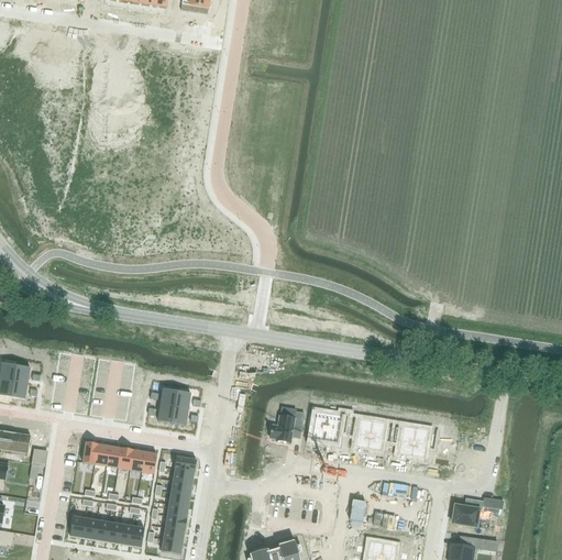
[(1,361),(0,368),(0,376),(12,380),(15,363),(1,361)]
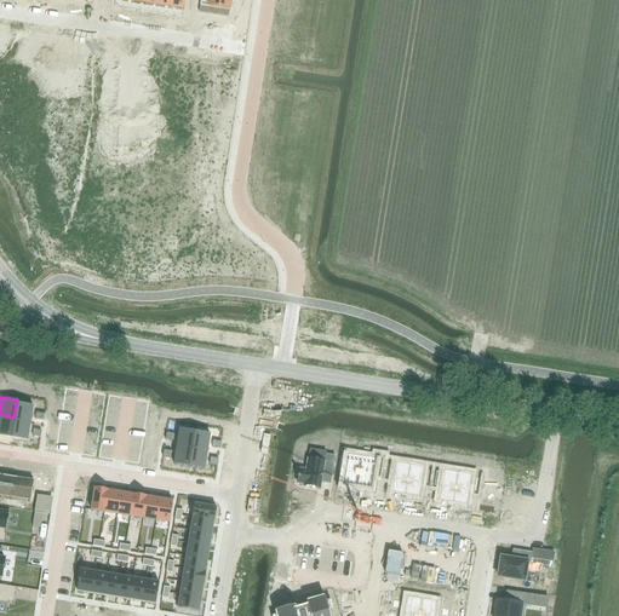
[(17,399),(13,418),(29,420),(32,402),(17,399)]
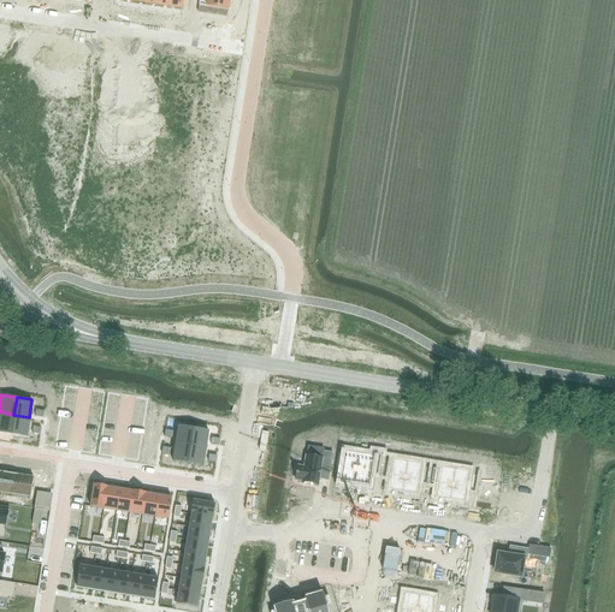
[(0,429),(11,433),(13,415),(0,411),(0,429)]
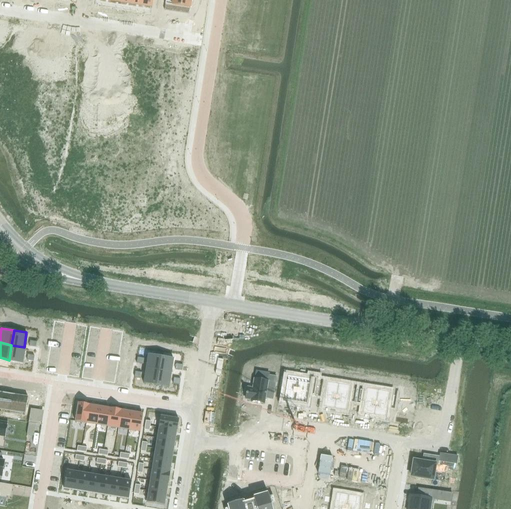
[(11,345),(9,360),(22,362),(24,347),(11,345)]
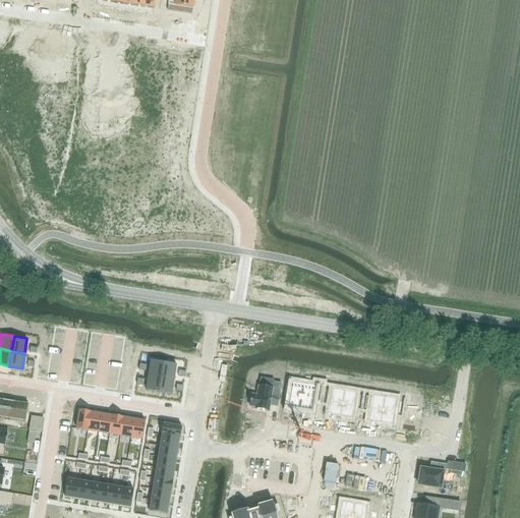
[(150,358),(148,373),(160,376),(163,360),(150,358)]
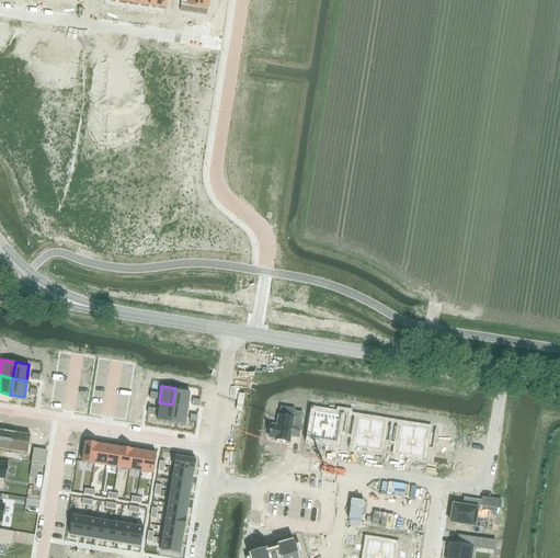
[(175,388),(172,405),(186,407),(189,390),(175,388)]
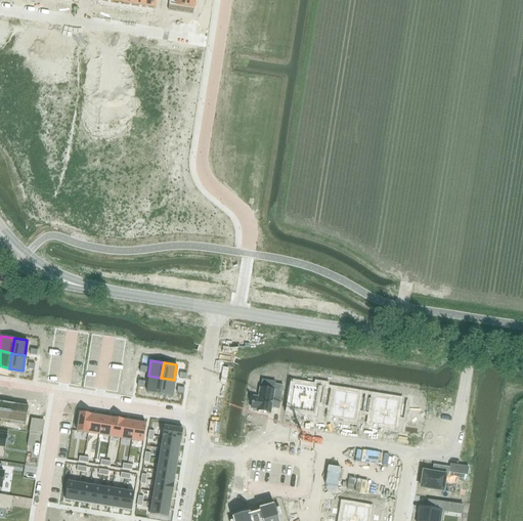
[(148,376),(145,390),(159,392),(161,378),(148,376)]
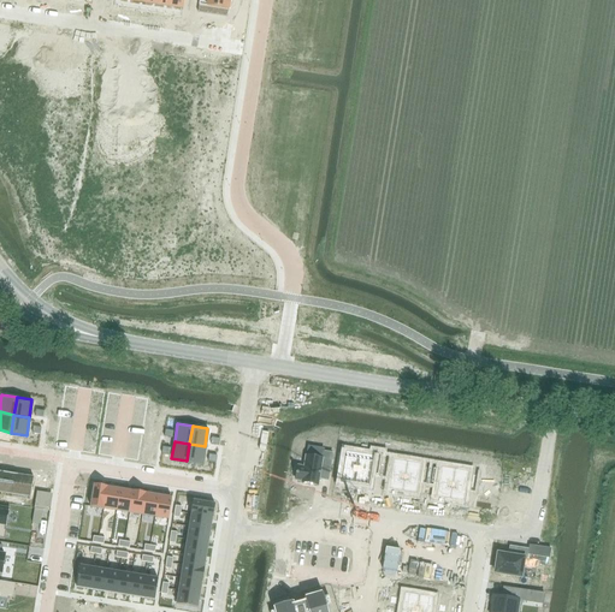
[(189,444),(187,461),(202,463),(205,446),(189,444)]
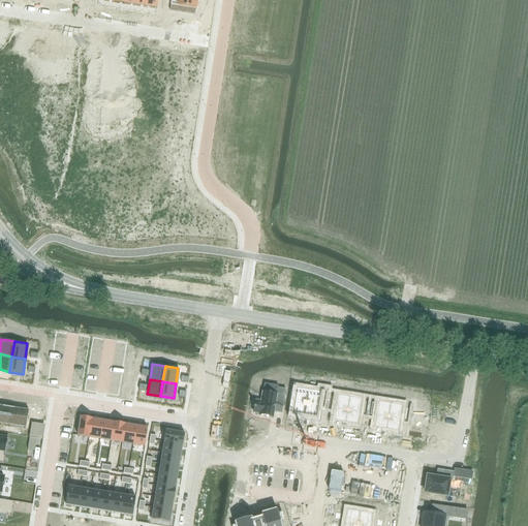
[(255,398),(253,410),(258,410),(258,411),(273,413),(273,408),(281,409),(284,387),(276,385),(275,392),(261,390),(260,399),(255,398)]
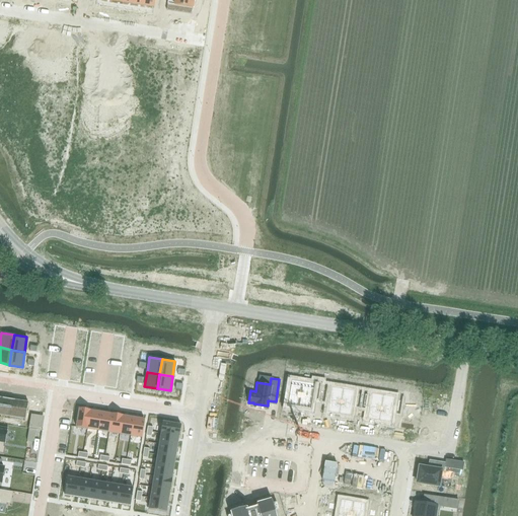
[(284,378),(282,391),(288,392),(287,403),(298,404),(302,384),(291,382),(291,379),(284,378)]
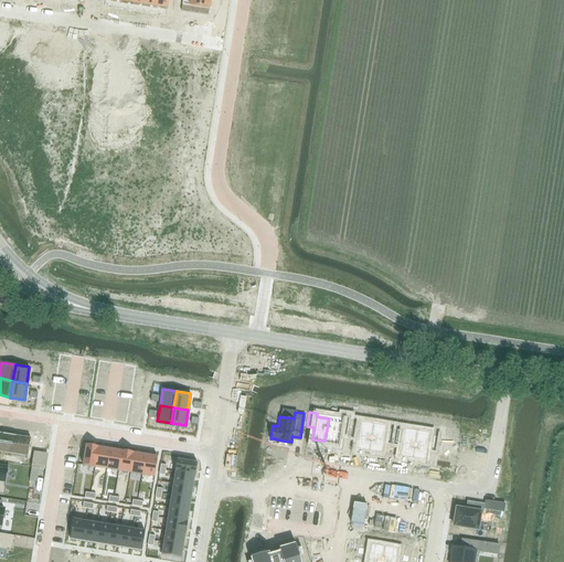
[(329,419),(325,441),(338,443),(340,431),(347,432),(349,419),(341,417),(341,421),(329,419)]
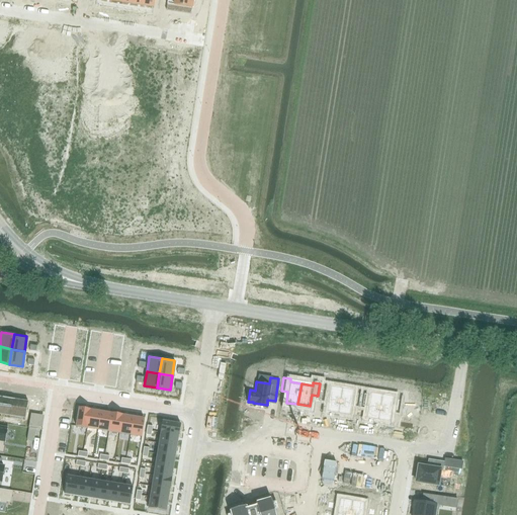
[(324,383),(322,397),(328,398),(326,409),(338,411),(341,390),(330,388),(331,385),(324,383)]
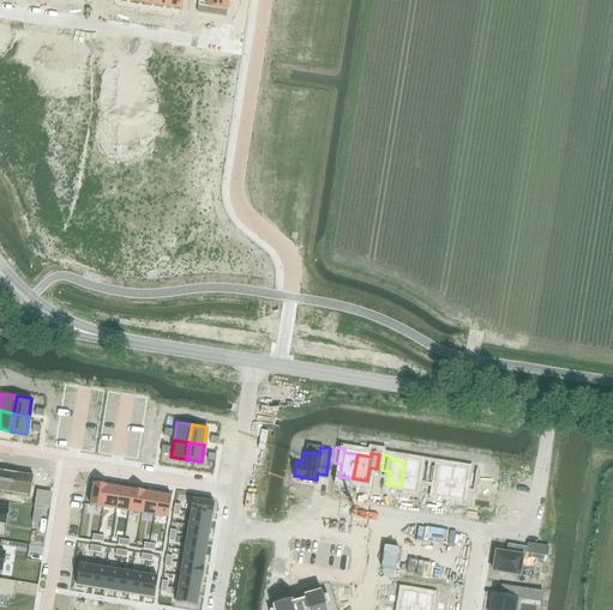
[(478,459),(473,495),(487,497),(486,502),(502,505),(503,493),(499,493),(500,483),(504,484),(506,472),(486,469),(487,461),(478,459)]
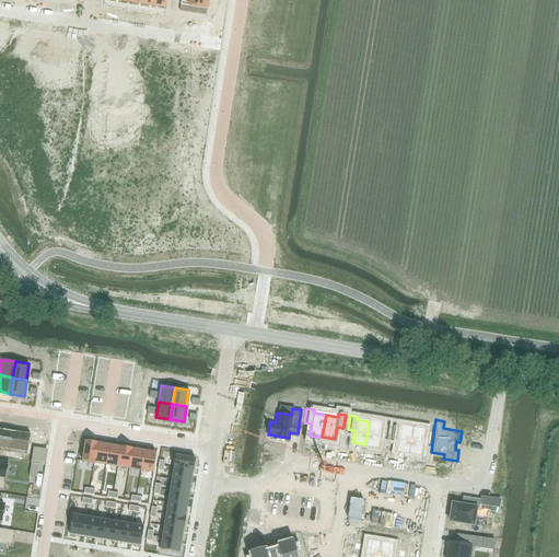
[(369,421),(365,444),(379,447),(380,434),(386,436),(388,421),(382,420),(381,424),(369,421)]
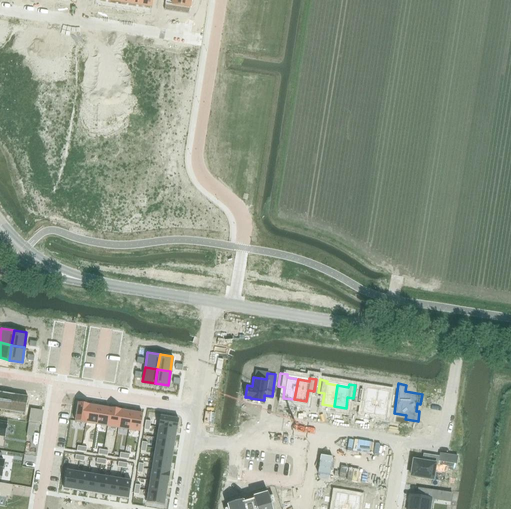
[(359,386),(357,398),(364,399),(362,410),(374,412),(377,392),(366,390),(366,387),(359,386)]
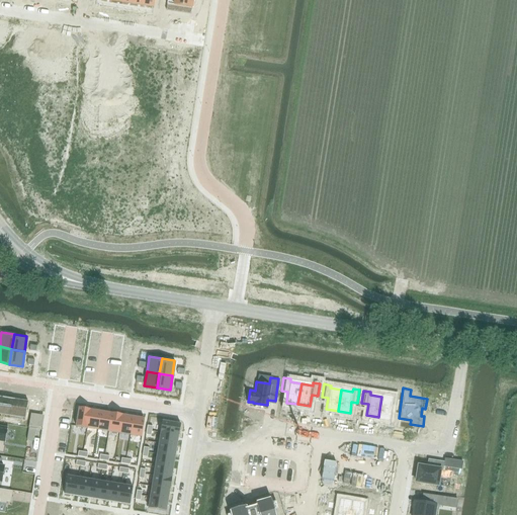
[(0,410),(19,414),(19,415),(21,415),(22,413),(20,412),(21,402),(24,401),(24,398),(0,394),(0,410)]
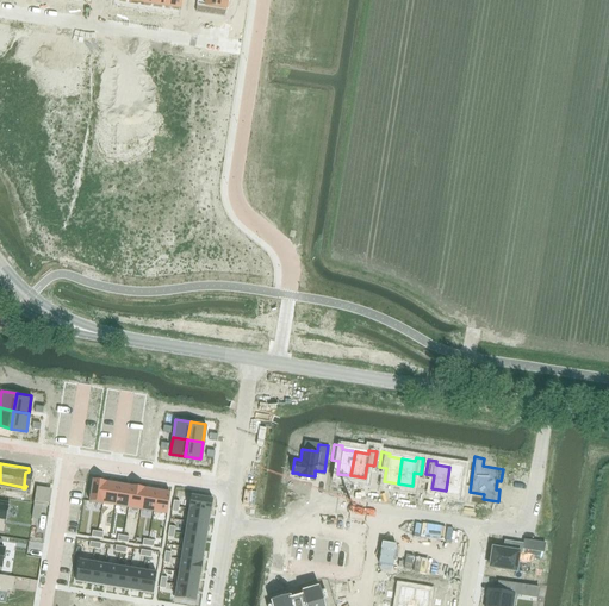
[(449,467),(446,491),(459,493),(461,480),(468,481),(471,467),(463,466),(463,468),(449,467)]
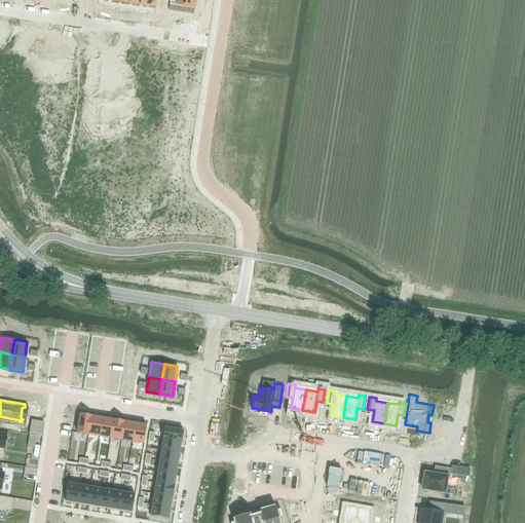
[(79,412),(76,430),(87,432),(90,414),(79,412)]
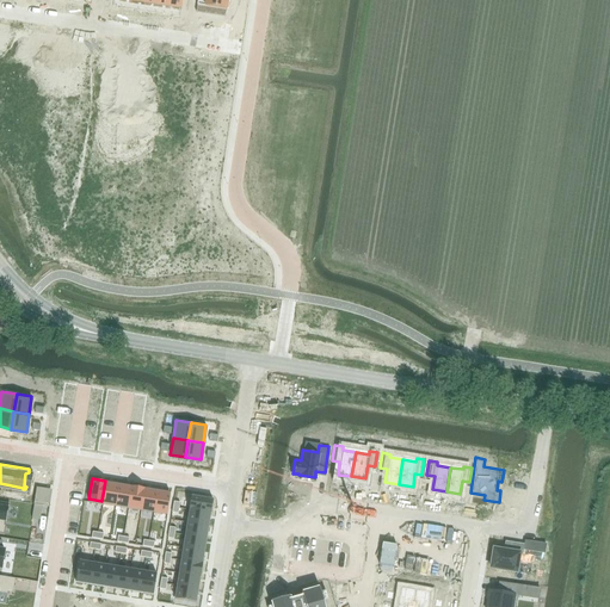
[(105,481),(102,501),(115,503),(118,482),(105,481)]
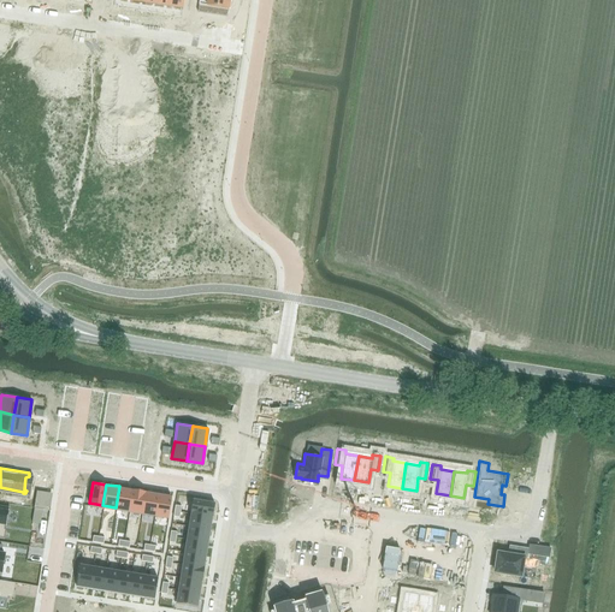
[(119,486),(116,507),(128,510),(131,488),(119,486)]
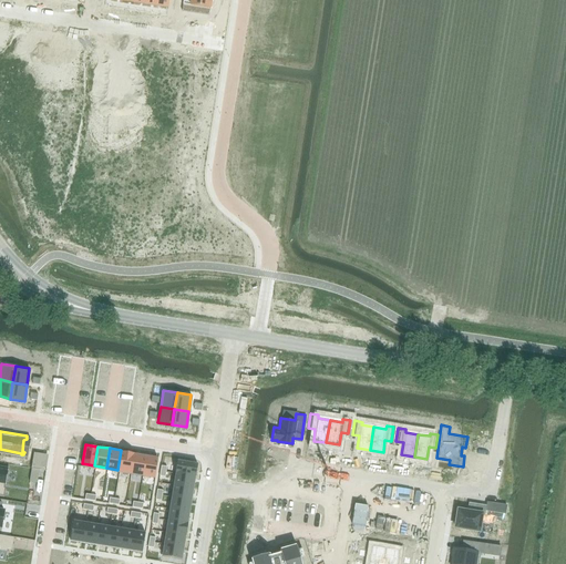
[(121,450),(117,470),(130,471),(133,452),(121,450)]
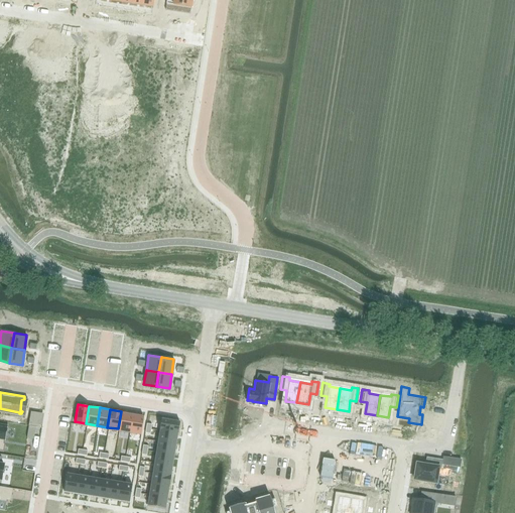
[(121,411),(118,428),(129,430),(132,412),(121,411)]
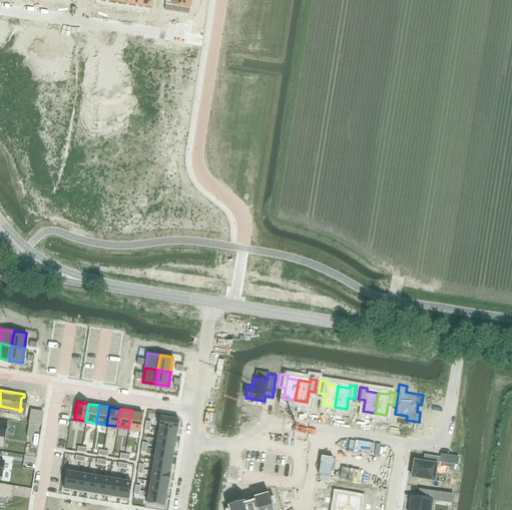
[(131,410),(128,428),(139,430),(142,412),(131,410)]
